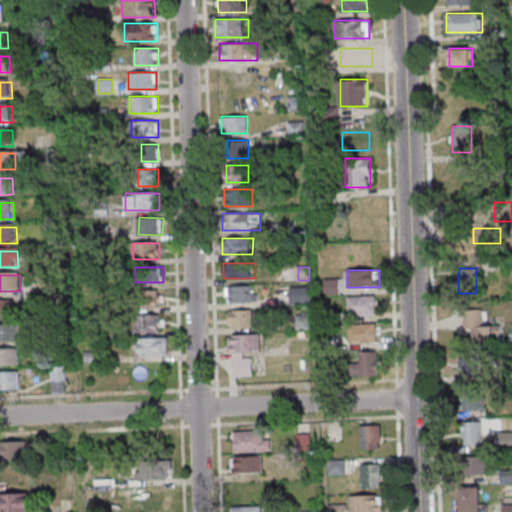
[(339,280),(325,280),(325,294),(339,294),(339,280)]
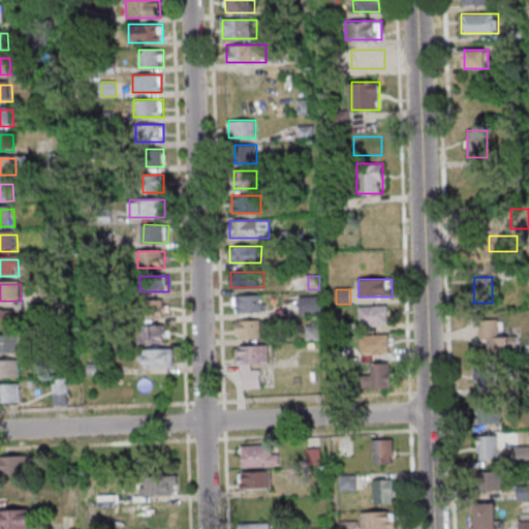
[(234,312),(266,312),(266,296),(234,296),(234,312)]
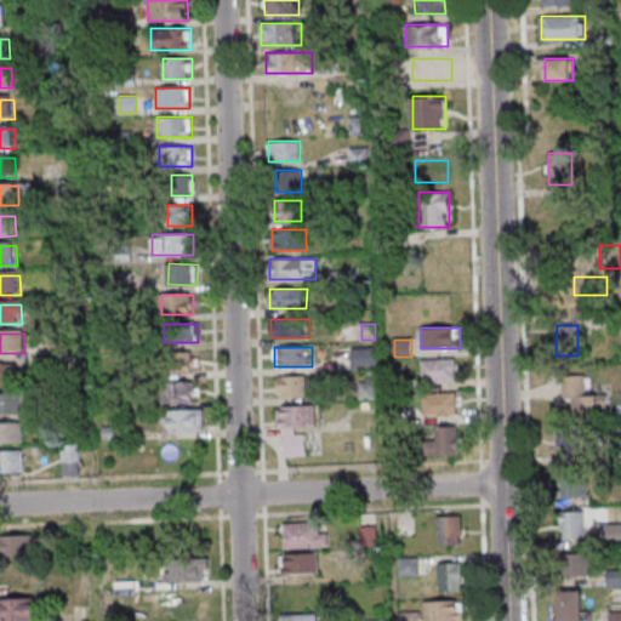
[(352,368),(376,368),(376,347),(352,347),(352,368)]
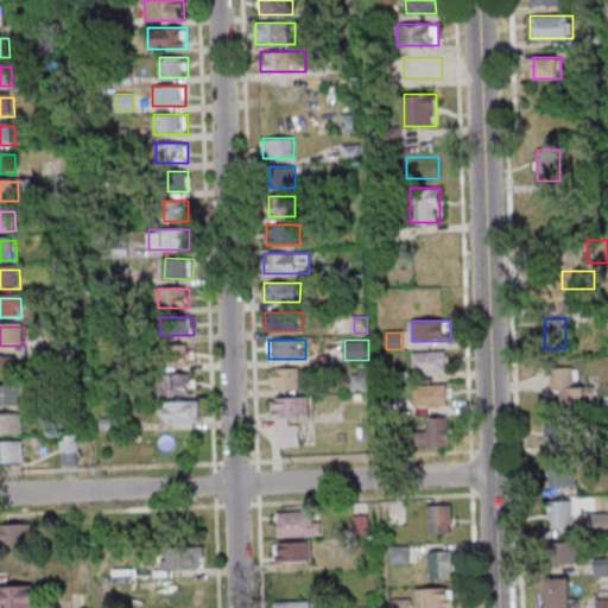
[(194,346),(160,346),(160,365),(194,365),(194,346)]
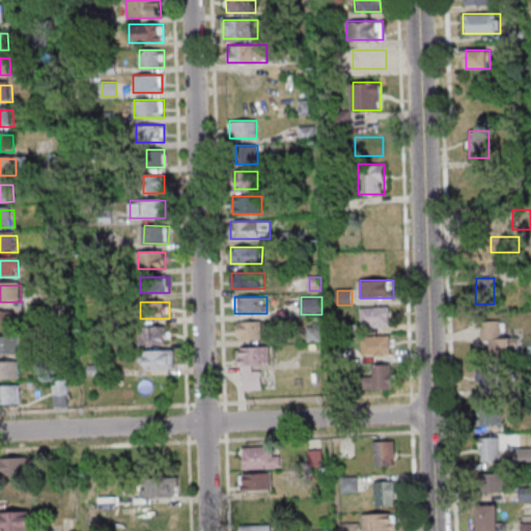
[(389,307),(361,307),(361,326),(389,326),(389,307)]
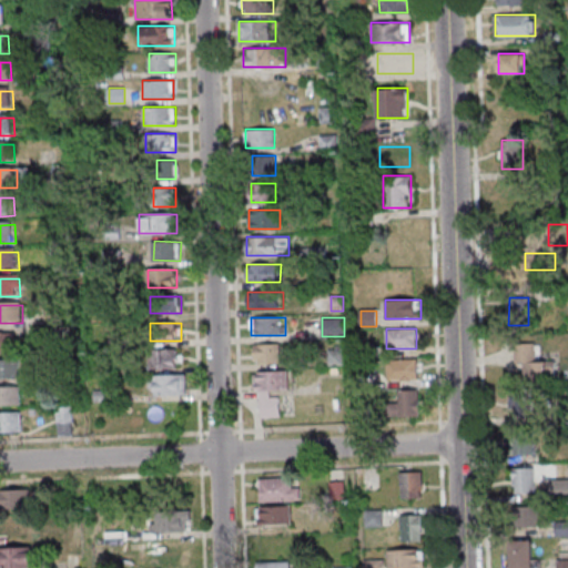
[(0,336),(20,336),(20,354),(0,354),(0,336)]
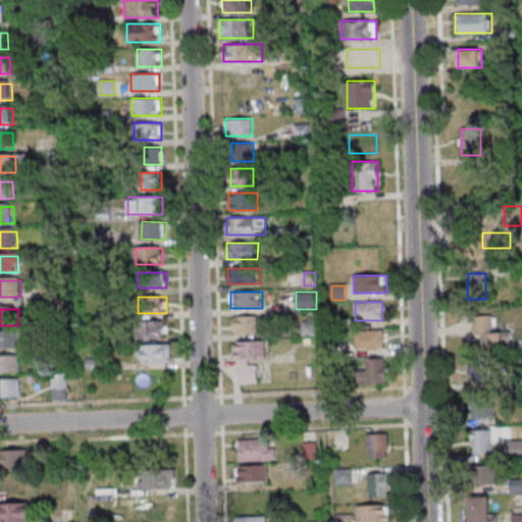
[(493,331),(493,315),(472,315),(472,332),(481,332),(482,350),(512,350),(511,331),(493,331)]
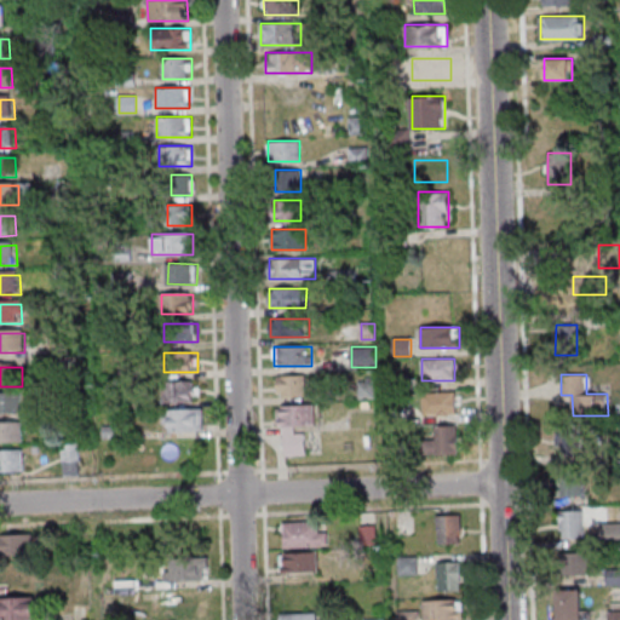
[(305,375),(277,375),(277,397),(305,397),(305,375)]
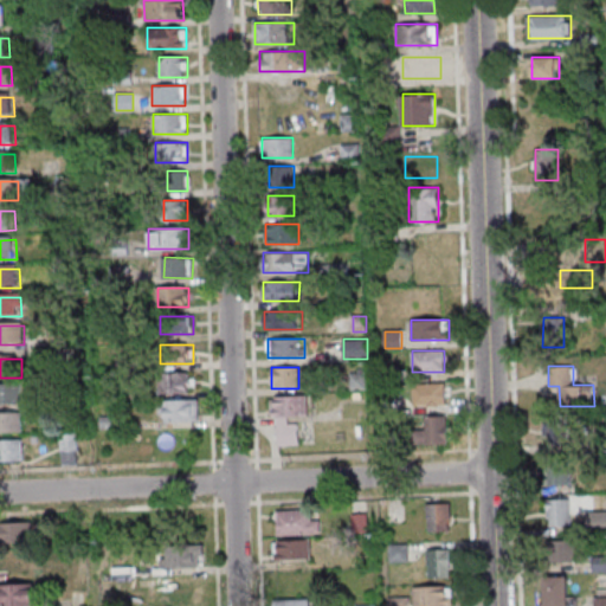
[(349,371),(349,389),(366,389),(366,371),(349,371)]
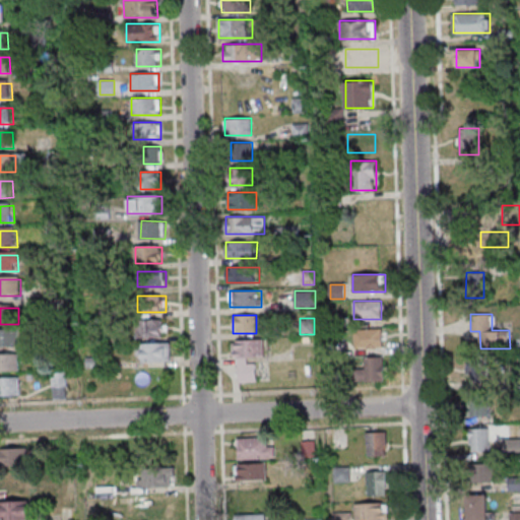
[(167,336),(167,319),(136,319),(136,336),(167,336)]
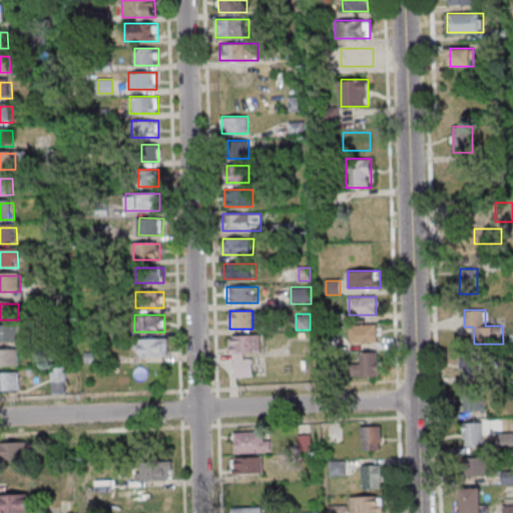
[(377,344),(377,325),(351,325),(351,344),(377,344)]
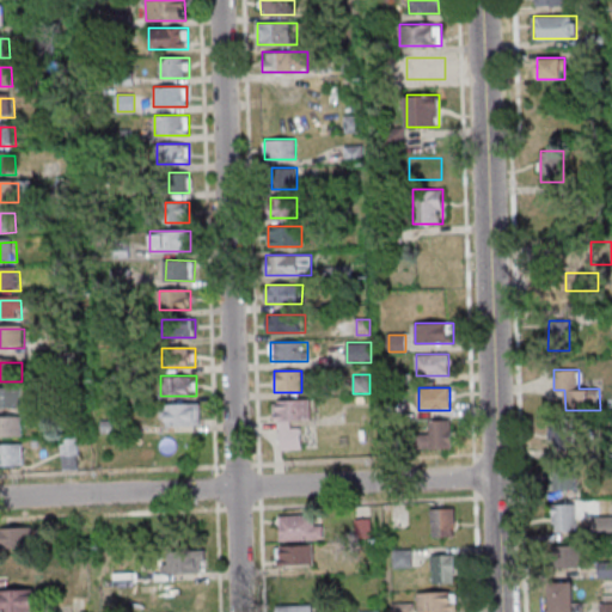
[(0,389),(25,389),(26,408),(0,408),(0,389)]
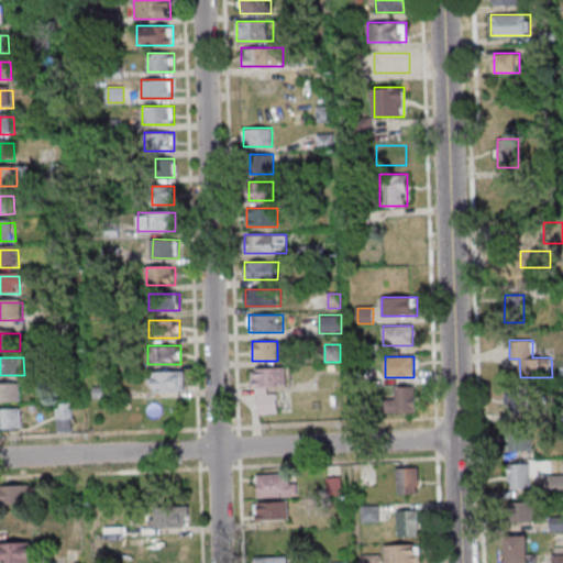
[(286,387),(286,367),(254,368),(255,414),(277,414),(276,387),(286,387)]
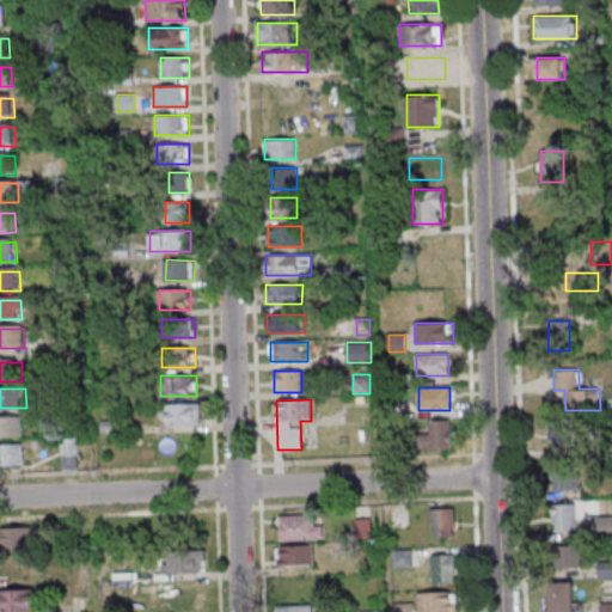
[(200,426),(200,403),(160,403),(160,426),(200,426)]
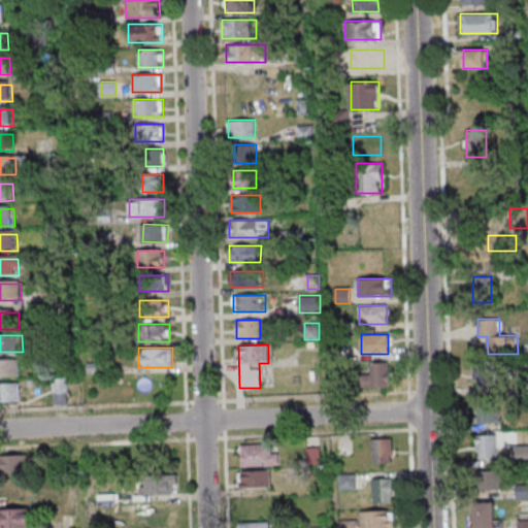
[(20,359),(0,359),(0,376),(20,376),(20,359)]
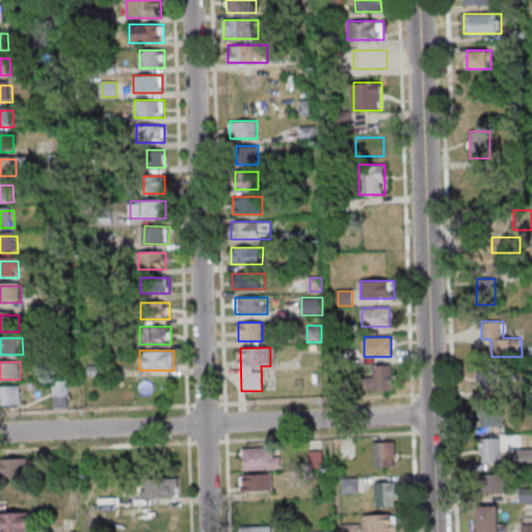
[(391,365),(373,365),(373,377),(364,377),(364,391),(391,391),(391,365)]
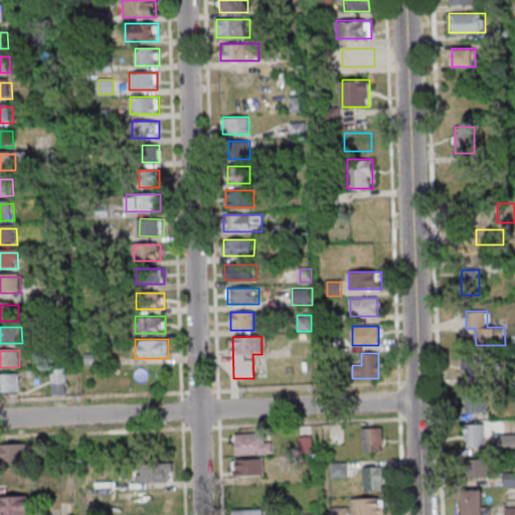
[(485,361),(465,361),(465,378),(485,378),(485,361)]
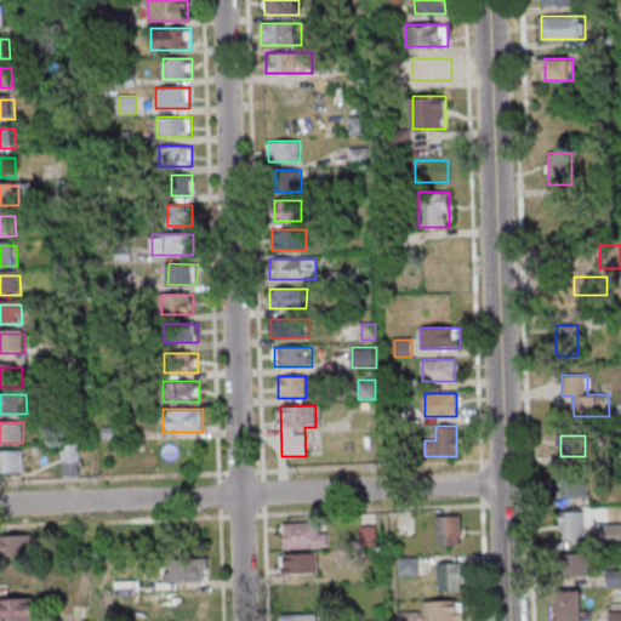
[(62,444),(62,476),(79,476),(79,444),(62,444)]
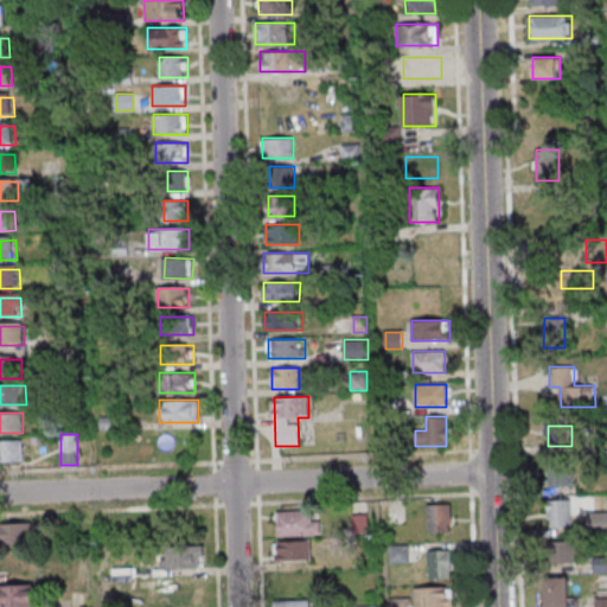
[(0,440),(0,460),(23,461),(23,440),(0,440)]
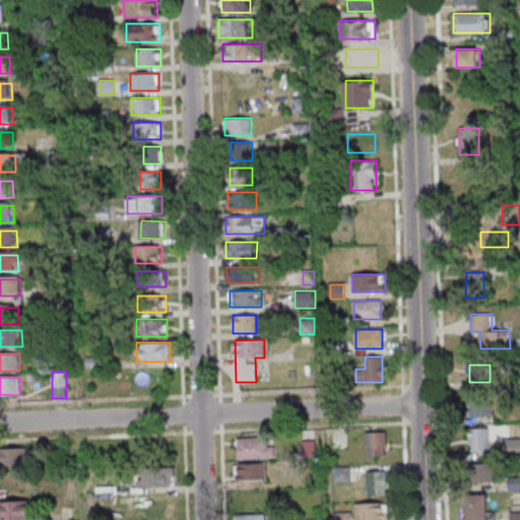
[(490,416),(490,393),(469,393),(469,416),(490,416)]
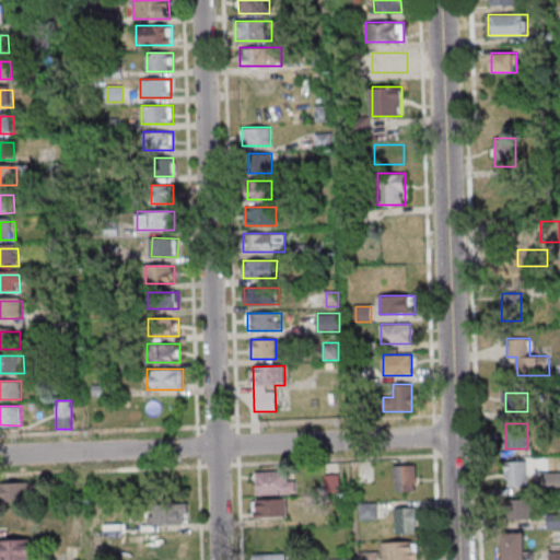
[(527,461),(506,461),(506,486),(527,486),(527,461)]
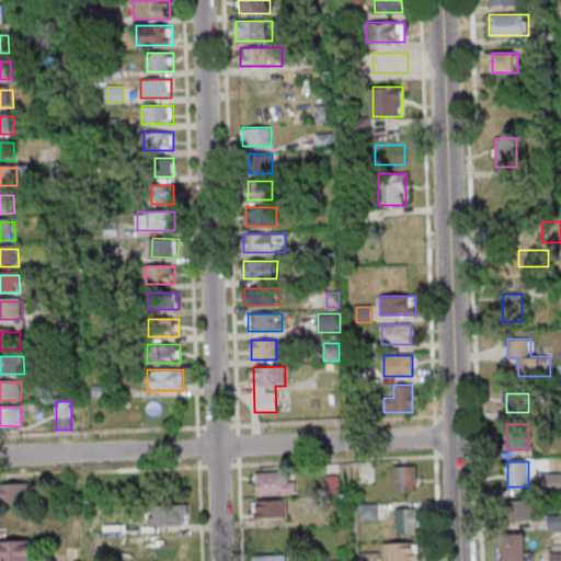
[(416,467),(396,467),(396,492),(416,492),(416,467)]
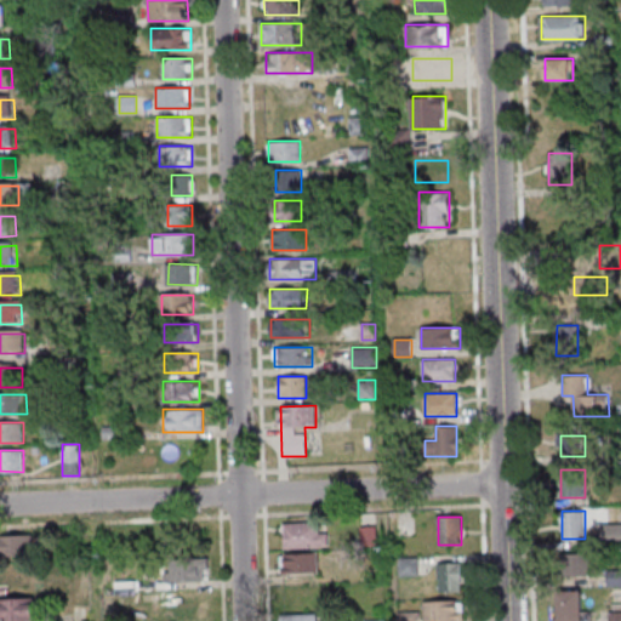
[(326,547),(326,522),(284,523),(284,548),(326,547)]
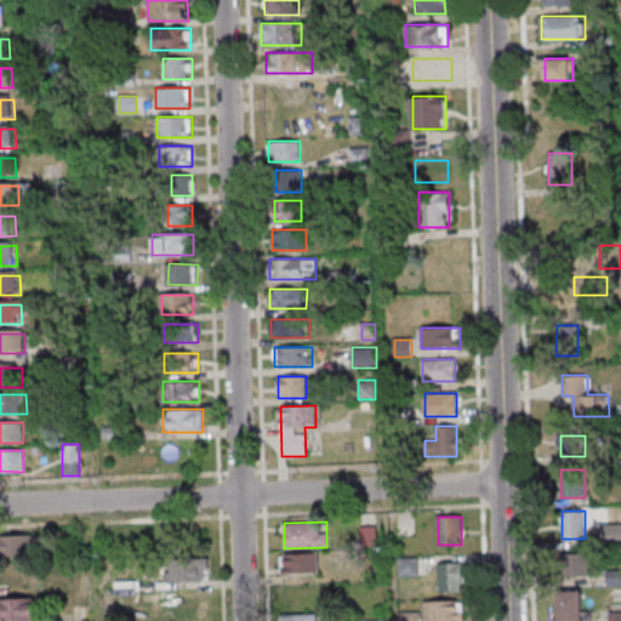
[(620,543),(620,525),(603,525),(603,543),(620,543)]
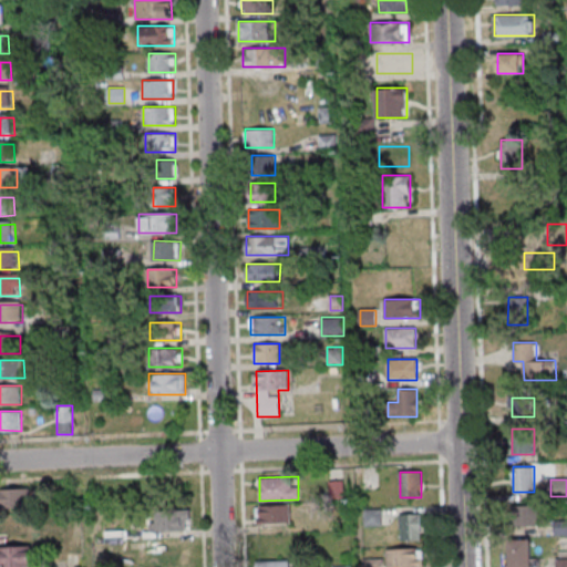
[(0,507),(30,506),(29,487),(0,487),(0,507)]
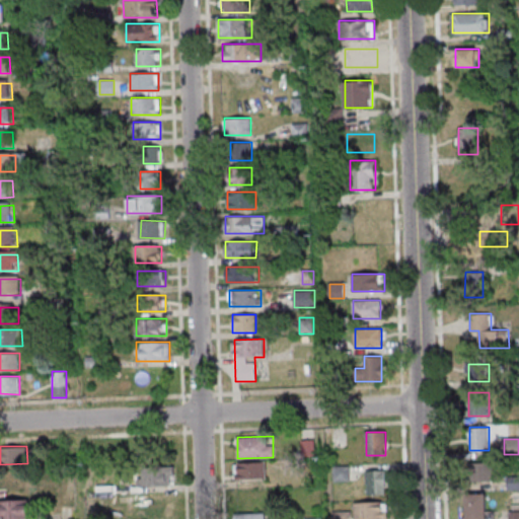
[(494,482),(494,462),(471,462),(471,482),(494,482)]
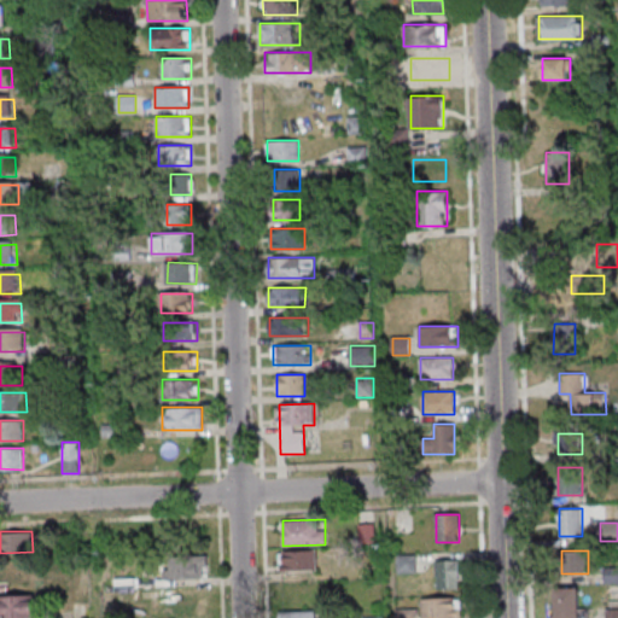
[(316,552),(280,552),(280,571),(316,571),(316,552)]
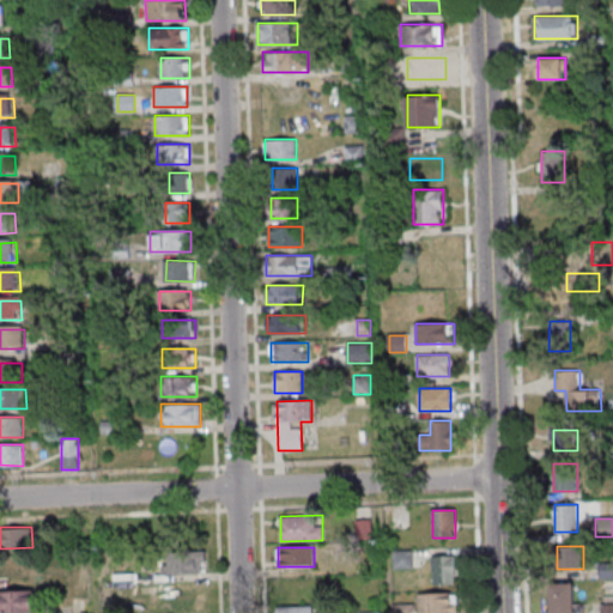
[(205,574),(205,551),(163,551),(163,574),(205,574)]
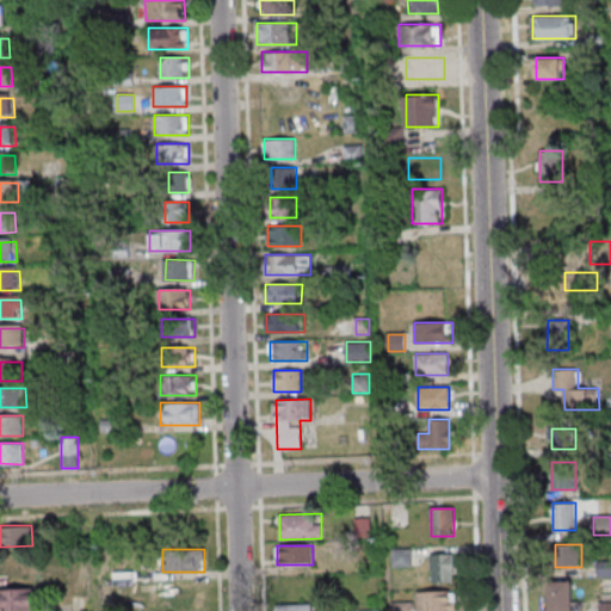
[(454,554),(431,554),(431,581),(454,581),(454,554)]
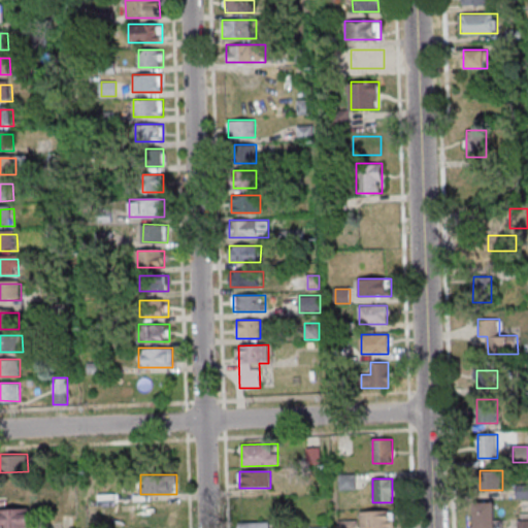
[(495,527),(495,502),(474,502),(473,527),(495,527)]
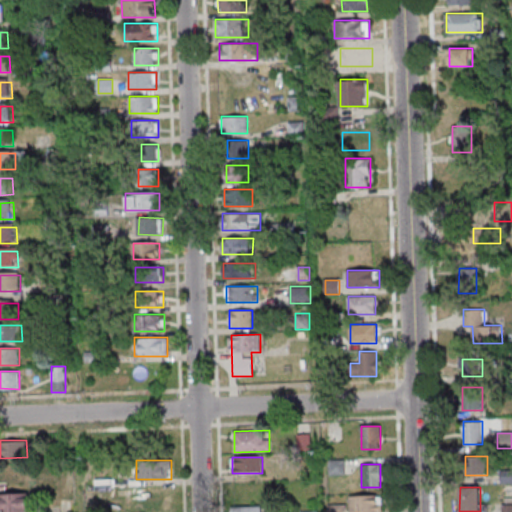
[(0,511),(0,493),(27,493),(28,511),(0,511)]
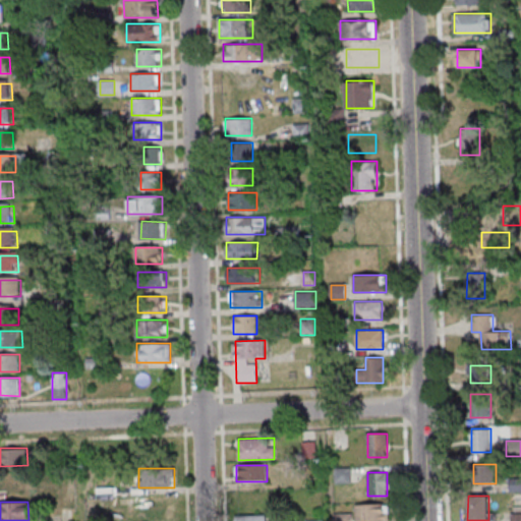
[(356,520),(389,520),(389,504),(356,504),(356,520)]
